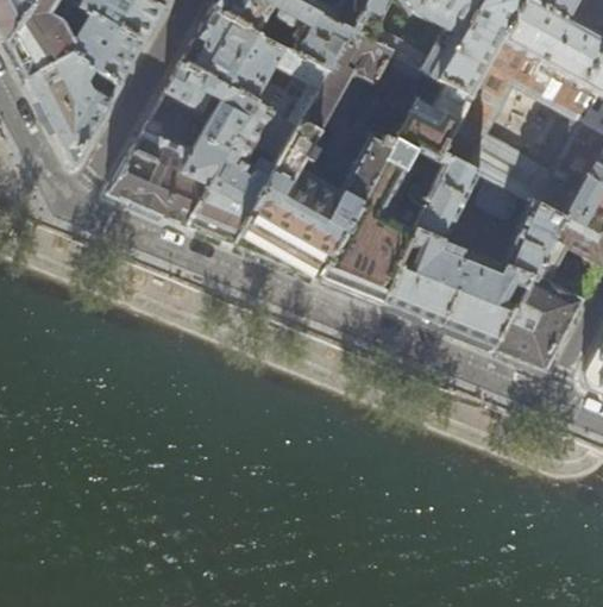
[(0,0),(0,24),(8,39),(35,0),(0,0)]
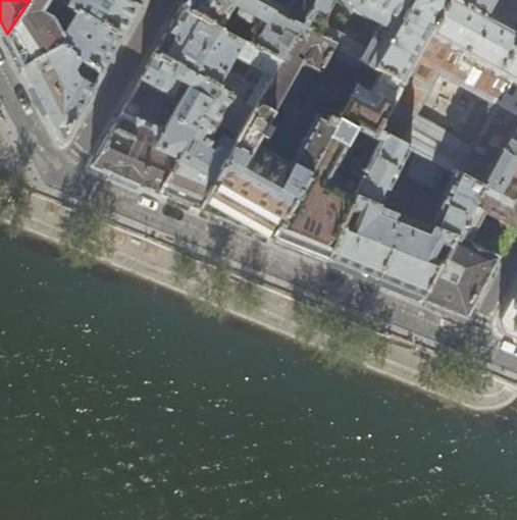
[(13,44),(26,67),(62,48),(67,40),(58,28),(55,19),(60,8),(45,0),(30,0),(7,34),(13,44)]
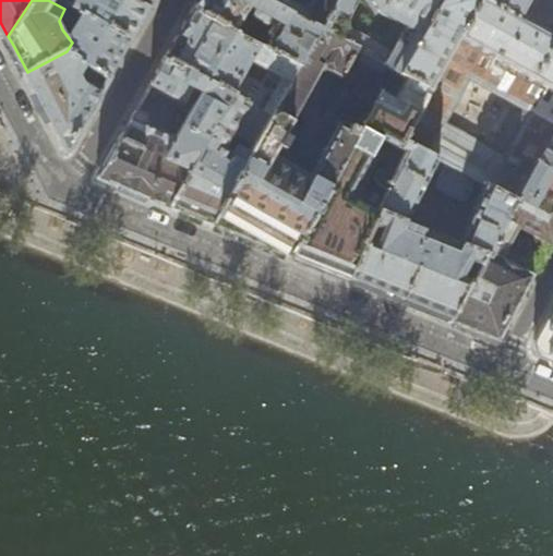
[(67,0),(69,1),(135,39),(142,27),(154,7),(143,0),(67,0)]
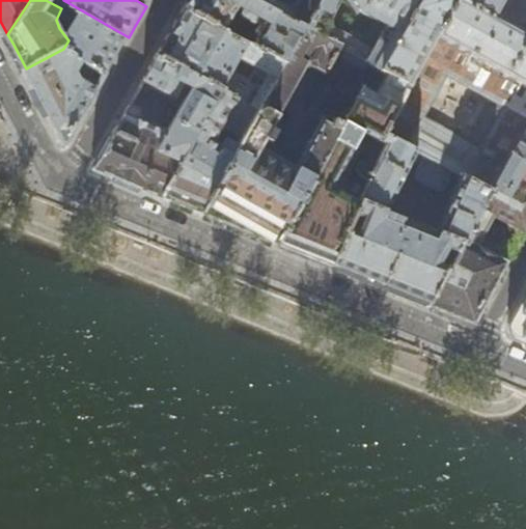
[(190,0),(188,4),(287,61),(307,25),(261,0),(190,0)]
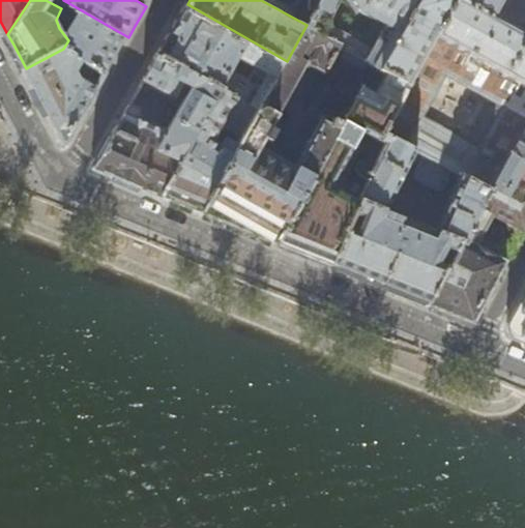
[(261,0),(307,25),(320,0),(298,0),(293,8),(279,0),(261,0)]
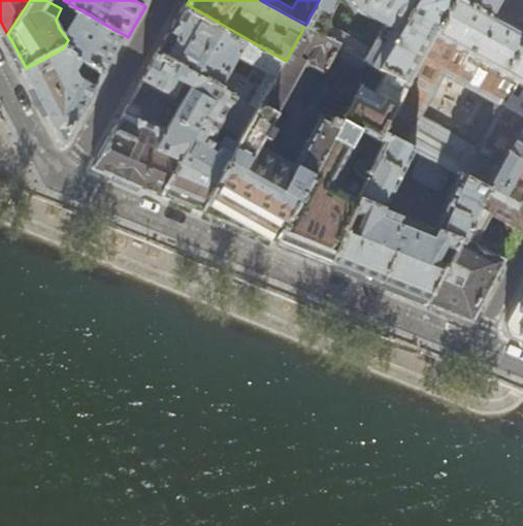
[(383,68),(420,0),(319,0),(305,25),(374,63),(383,68)]
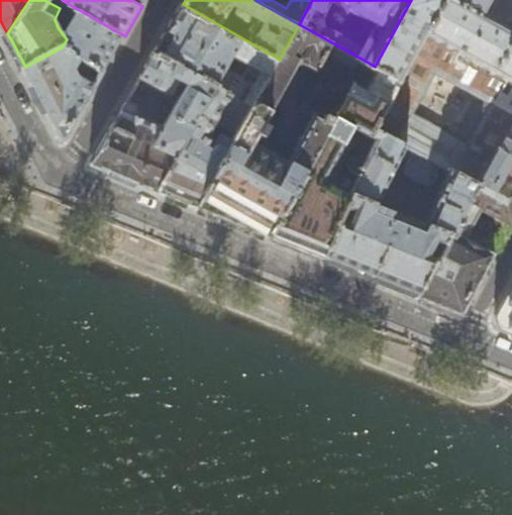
[(411,0),(375,67),(402,81),(378,127),(443,164),(453,169),(481,184),(482,182),(502,147),(511,129),(511,0),(411,0)]
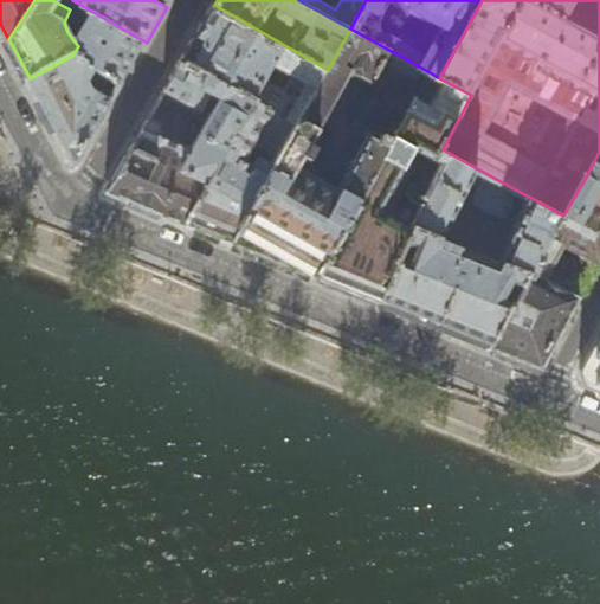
[(108,114),(116,97),(115,97),(85,82),(94,69),(123,83),(123,84),(124,84),(147,43),(75,1),(70,10),(64,23),(68,32),(78,46),(72,56),(30,78),(28,78),(49,114),(78,166),(108,114)]
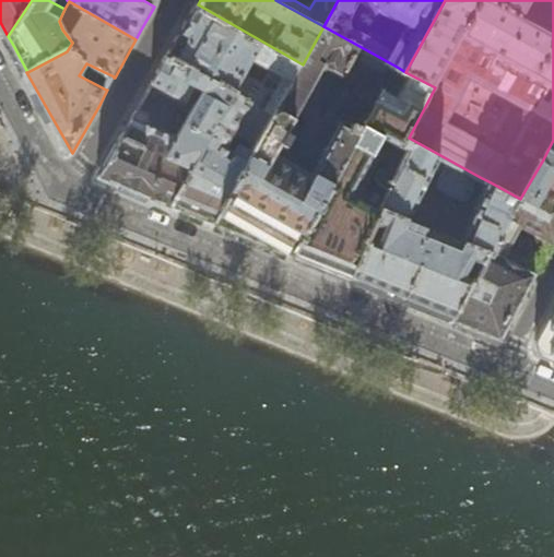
[(184,31),(171,54),(237,91),(274,113),(303,64),(198,4),(184,31)]
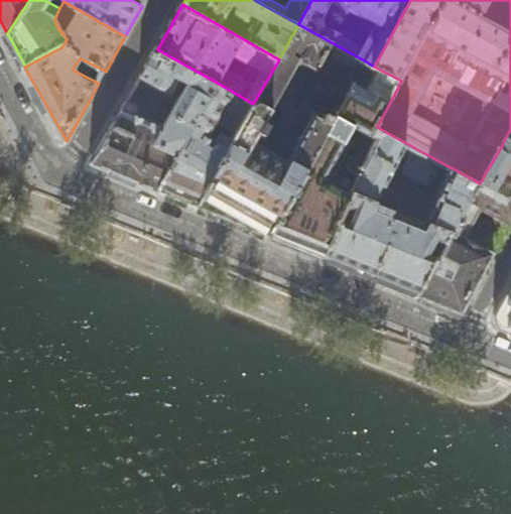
[(159,190),(177,198),(214,213),(254,229),(272,236),(347,98),(330,89),(290,161),(272,151),(269,155),(252,145),(259,133),(264,135),(272,121),(267,119),(272,110),(273,110),(300,61),(316,69),(315,71),(351,90),(366,61),(298,24),(279,59),(253,104),(219,84),(159,190)]
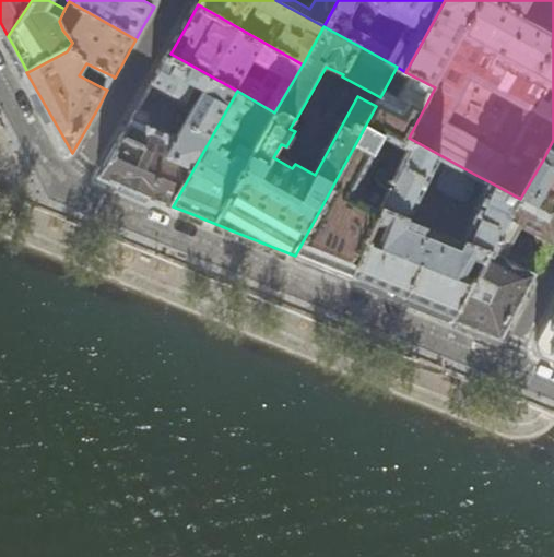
[(124,187),(173,206),(237,91),(171,54),(155,82),(184,97),(188,96),(190,95),(197,85),(205,90),(178,137),(136,118),(102,177),(124,187)]
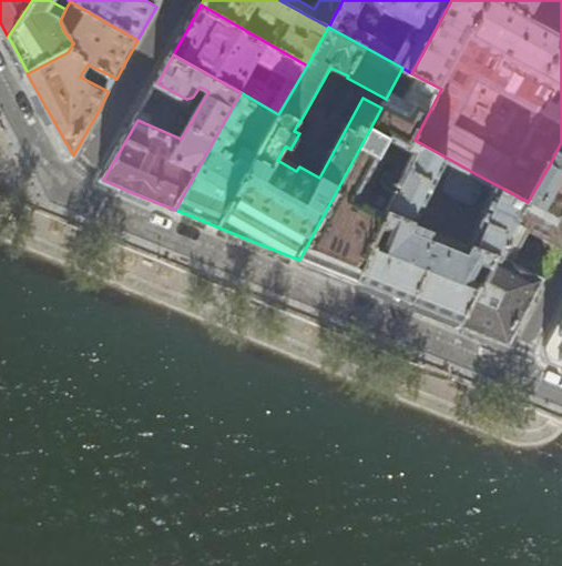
[(326,270),(357,282),(411,163),(401,160),(396,170),(390,168),(382,180),(386,183),(376,200),(376,208),(357,196),(377,158),(376,157),(386,137),(409,149),(410,148),(415,140),(441,89),(411,73),(402,68),(386,99),(381,108),(299,260),(326,270)]
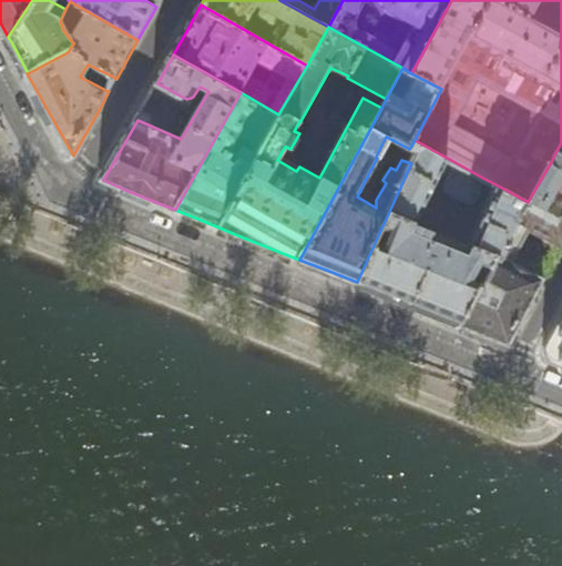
[(528,202),(498,185),(471,245),(417,224),(442,171),(447,172),(446,175),(450,178),(448,184),(450,192),(473,203),(480,200),(483,192),(481,191),(487,180),(415,140),(410,148),(416,152),(411,163),(357,282),(406,302),(461,323),(528,202)]
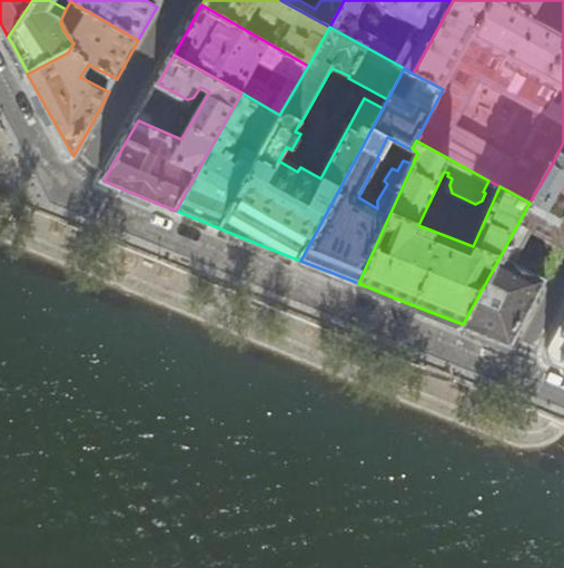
[(563,143),(553,163),(563,168),(563,143)]
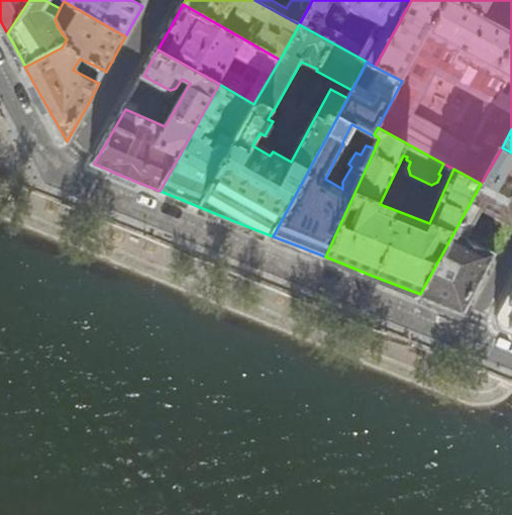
[(511,152),(502,147),(482,182),(511,198),(511,152)]
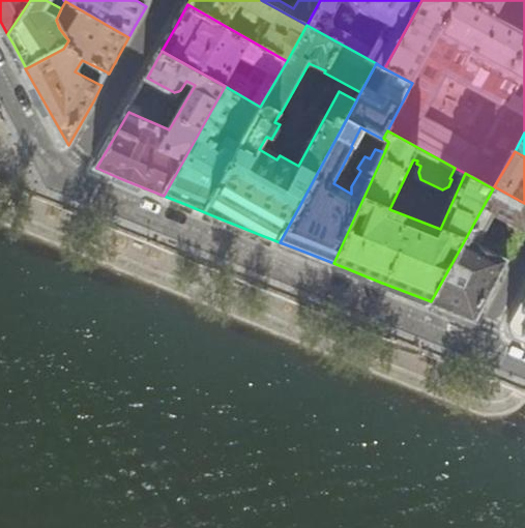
[(493,188),(431,301),(429,304),(453,313),(477,323),(486,308),(524,240),(524,203),(494,186),(493,188)]
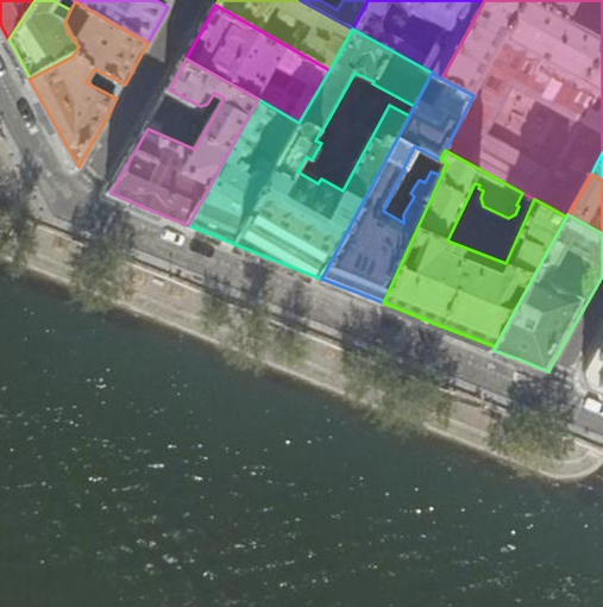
[(602,343),(588,369),(594,387),(602,390),(602,343)]
